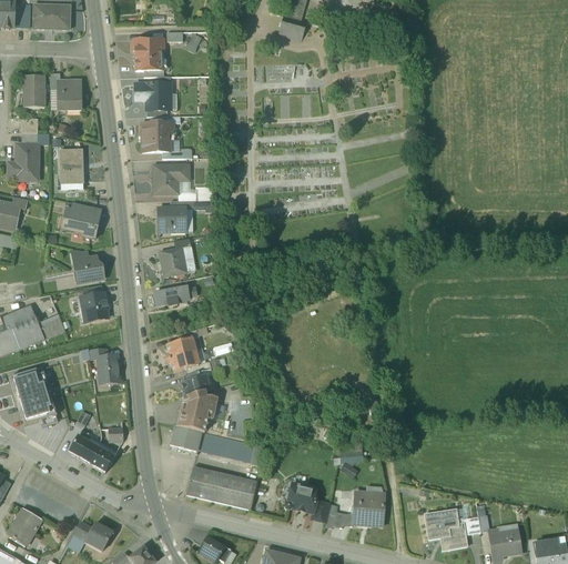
[(286,12),(280,34),(304,42),(310,19),(304,18),(310,0),(293,0),(290,13),(286,12)]
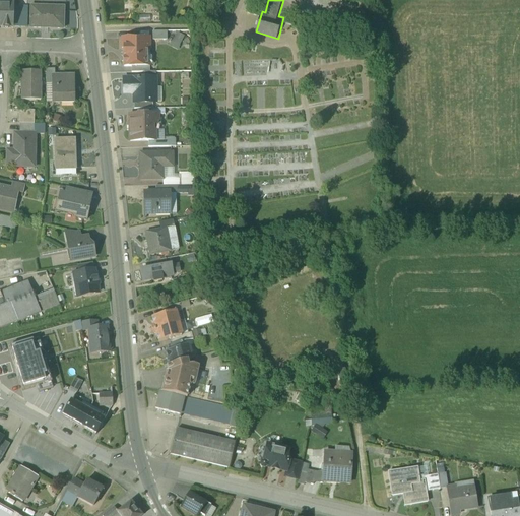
[(14,2),(0,1),(0,23),(13,24),(13,8),(14,2)]
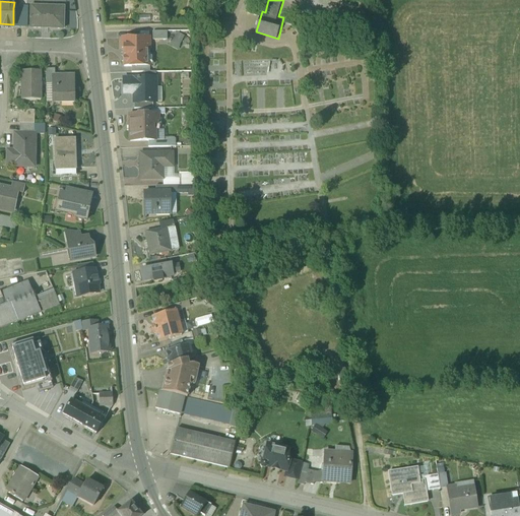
[(63,4),(30,3),(29,24),(62,25),(63,4)]
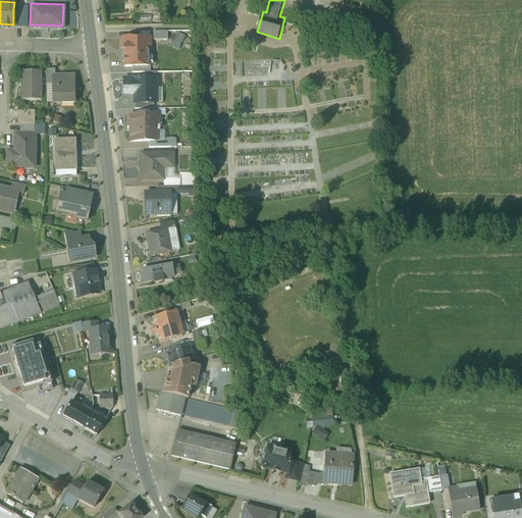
[(28,9),(13,8),(13,24),(28,24),(28,9)]
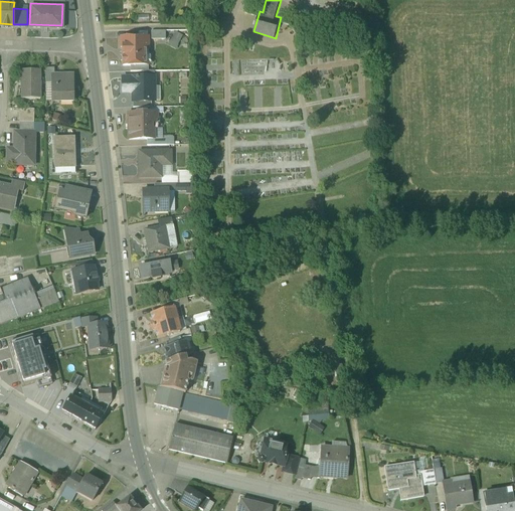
[(165,27),(151,28),(151,36),(165,36),(165,27)]
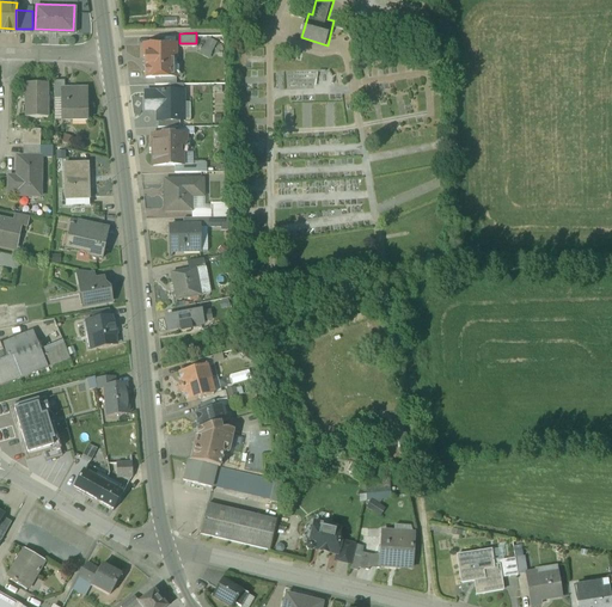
[(210,53),(215,36),(207,34),(202,50),(210,53)]
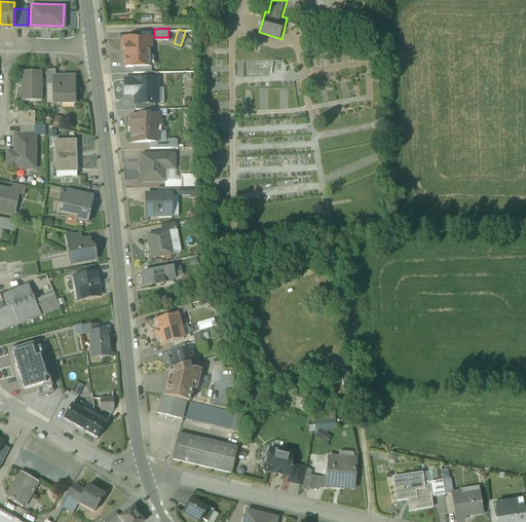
[(151,35),(123,36),(123,45),(124,45),(125,64),(133,64),(151,64),(154,61),(153,54),(151,52),(151,35)]
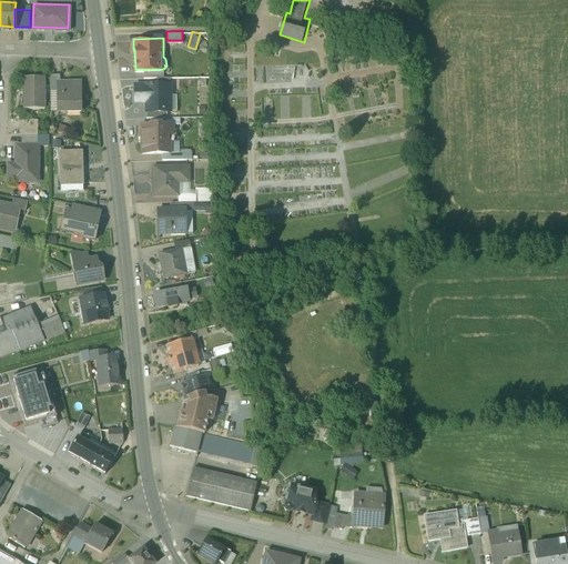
[(206,46),(200,41),(192,56),(200,60),(206,46)]
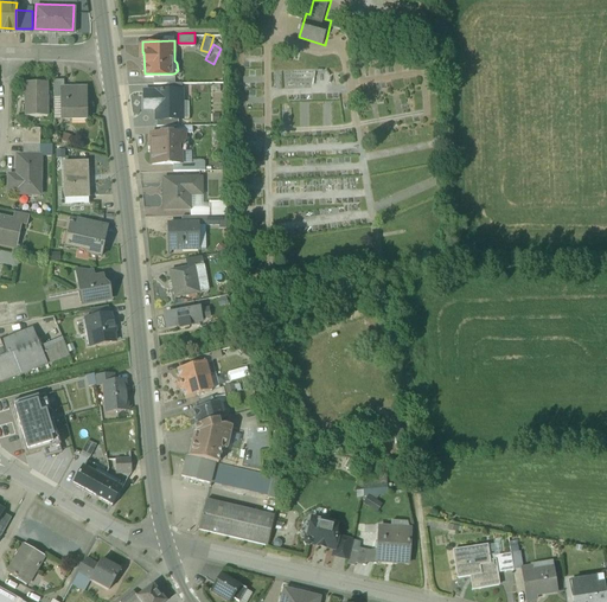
[(46,79),(25,79),(25,94),(27,94),(29,113),(48,113),(46,79)]
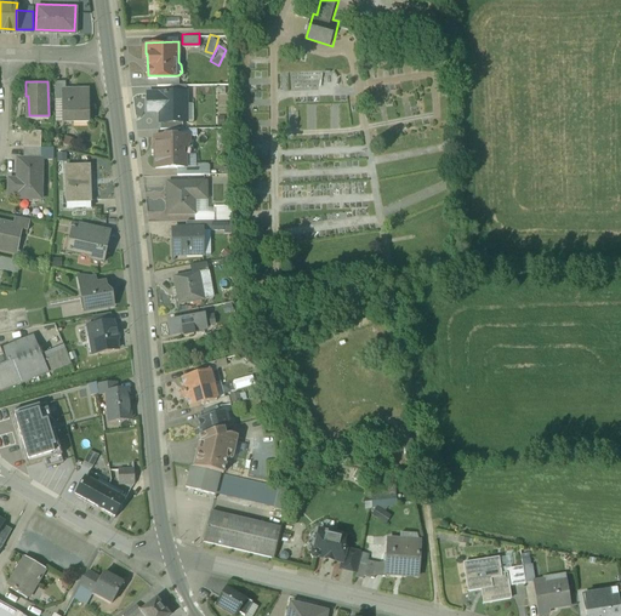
[(62,86),(62,97),(62,119),(89,119),(87,86),(62,86)]
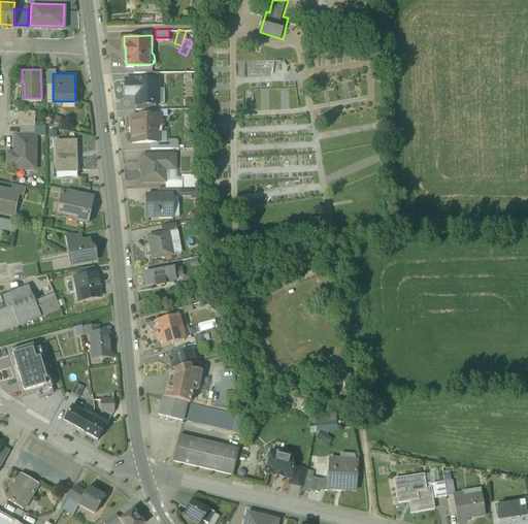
[(158,87),(157,76),(145,76),(140,76),(140,75),(138,75),(138,76),(125,76),(125,93),(135,93),(135,101),(155,101),(155,87),(158,87)]
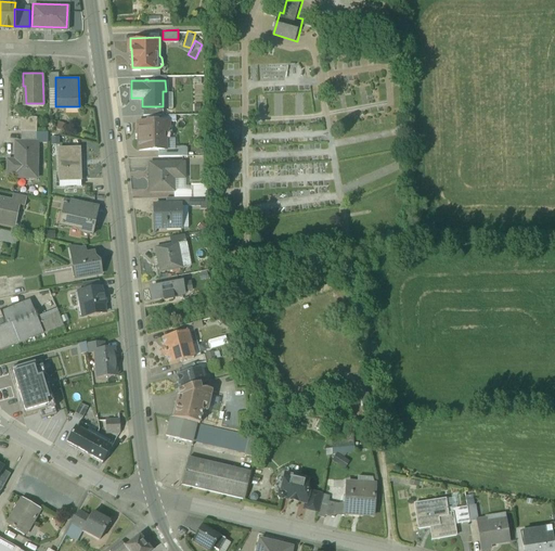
[(10,113),(10,125),(20,126),(20,114),(10,113)]
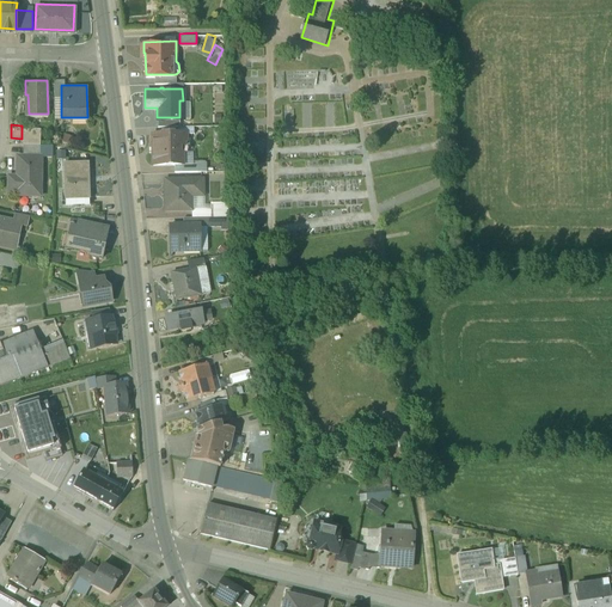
[(40,126),(23,126),(23,141),(40,141),(40,126)]
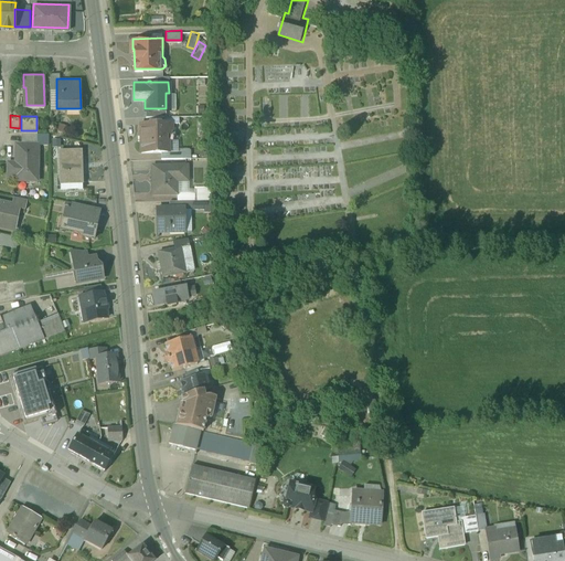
[(171,131),(171,122),(141,122),(141,150),(161,150),(168,150),(168,149),(168,138),(164,138),(164,133),(171,131)]
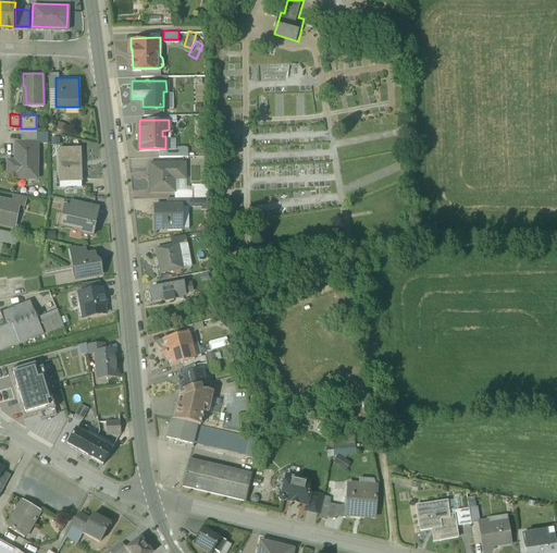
[(36,128),(21,128),(21,139),(36,139),(36,128)]
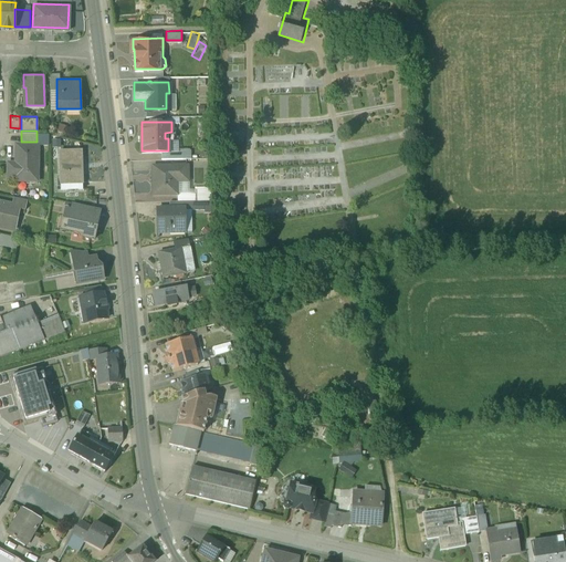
[(21,142),(16,142),(16,160),(8,160),(8,174),(14,174),(37,175),(38,142),(37,142),(21,142)]
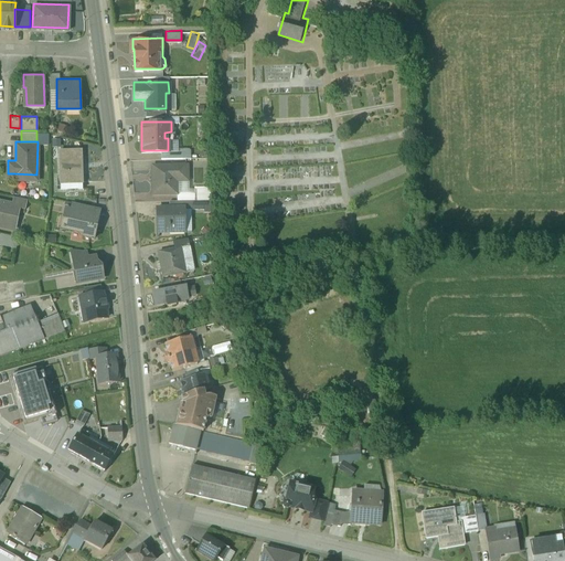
[(176,148),(168,149),(168,150),(161,150),(161,157),(190,156),(190,148),(189,147),(176,147),(176,148)]
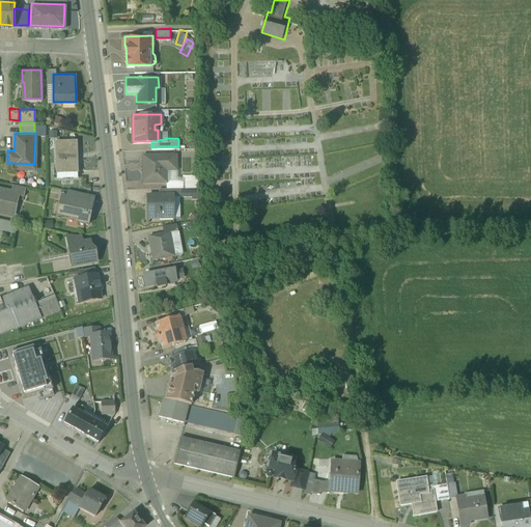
[(76,139),(55,139),(56,175),(77,174),(76,139)]
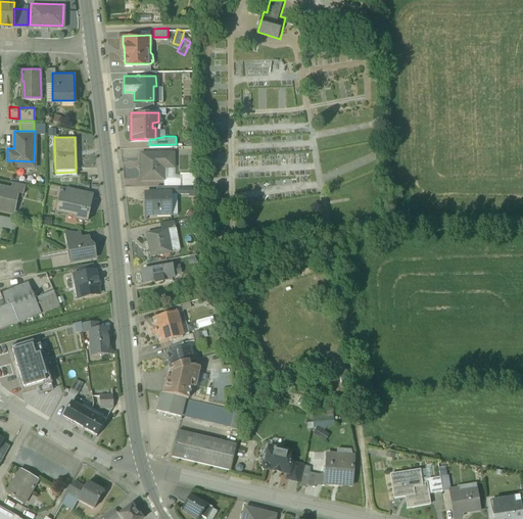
[(173,150),(144,150),(144,163),(140,163),(141,178),(160,177),(159,164),(173,164),(173,150)]
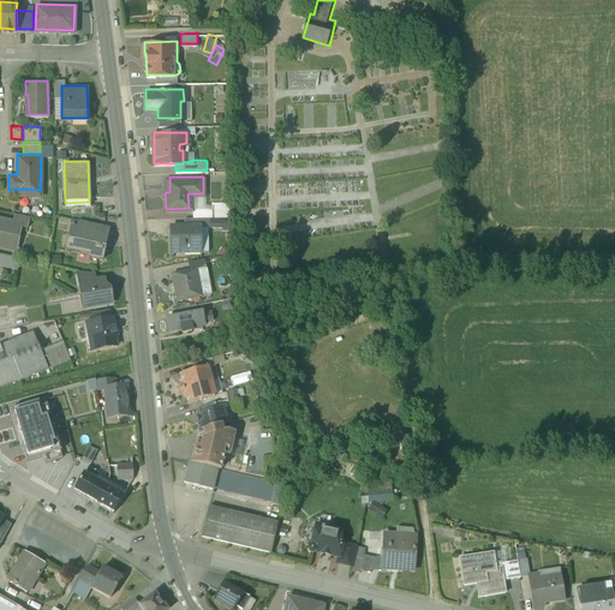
[(212,215),(203,215),(203,226),(222,225),(222,215),(212,215)]
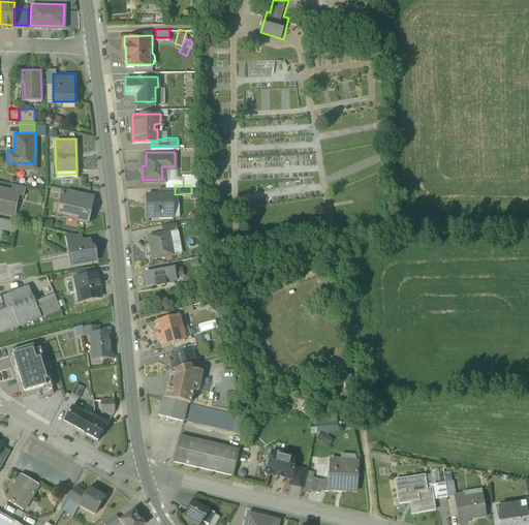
[(19,190),(0,186),(0,209),(11,212),(14,199),(17,199),(19,190)]
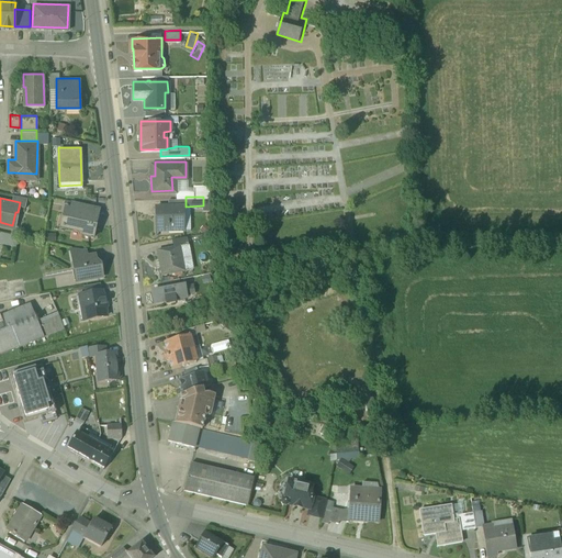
[(96,203),(71,199),(70,208),(93,212),(96,203)]
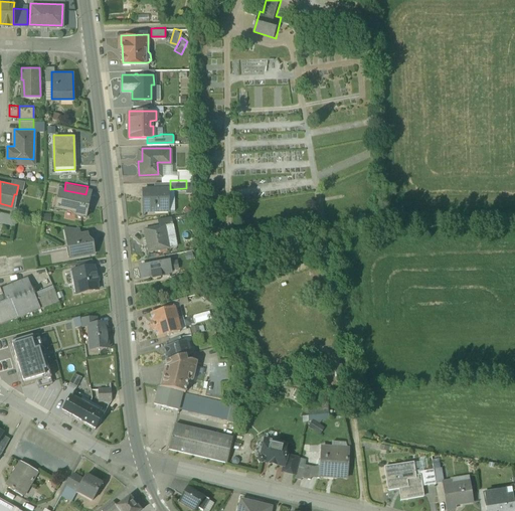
[(167,186),(146,186),(146,195),(142,195),(143,209),(155,209),(155,204),(167,204),(167,186)]
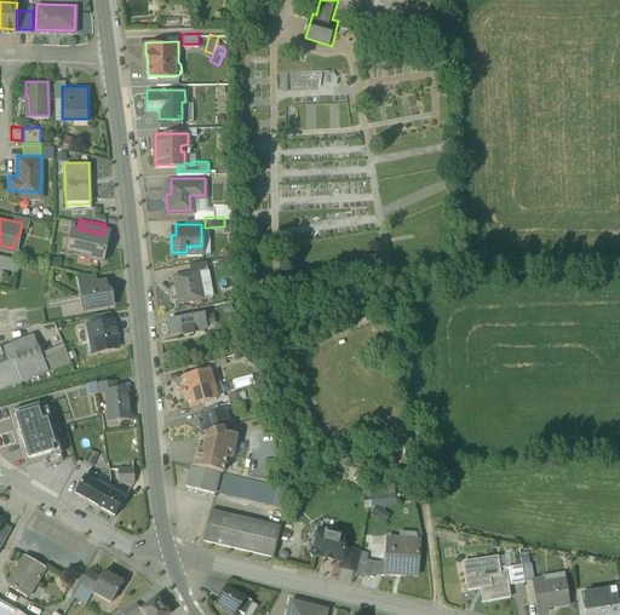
[(78,229),(73,228),(69,246),(68,246),(68,248),(91,253),(91,257),(103,259),(105,247),(101,246),(103,234),(78,229)]
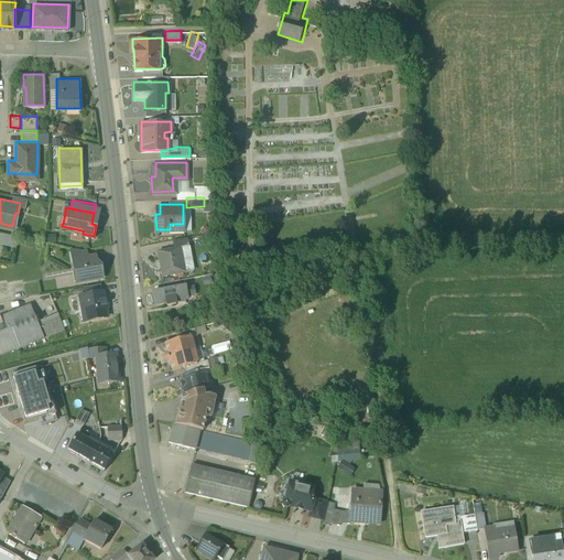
[(172,238),(173,246),(180,245),(188,243),(187,235),(172,238)]
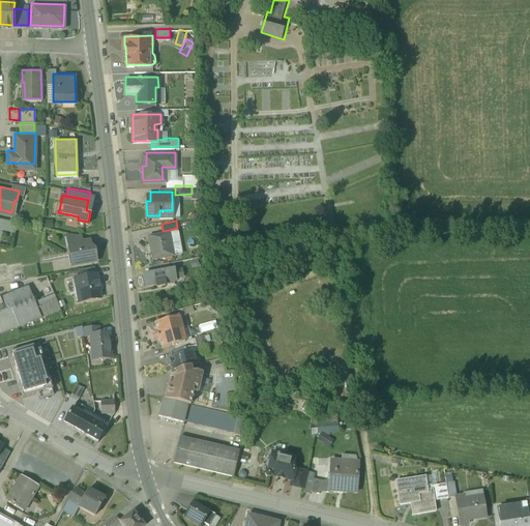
[(181,252),(177,228),(169,230),(174,253),(181,252)]
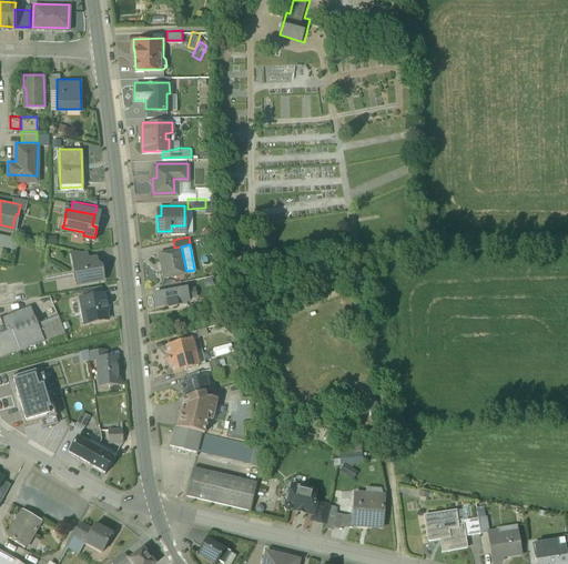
[(174,248),(159,250),(163,275),(186,271),(181,247),(174,248)]
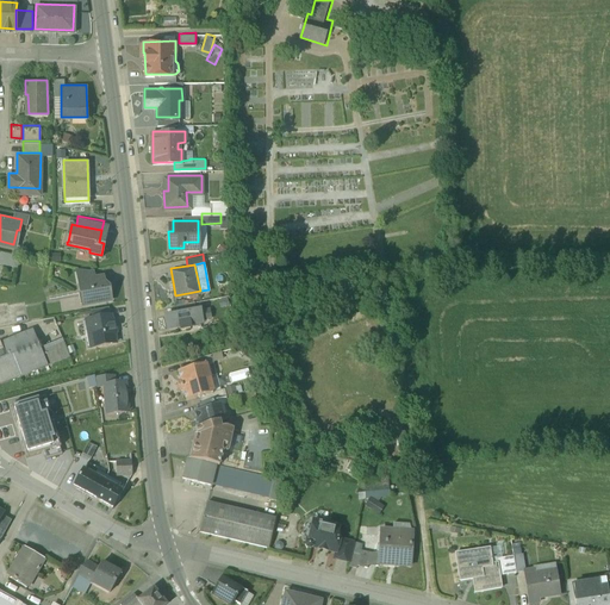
[(89,268),(76,266),(79,281),(94,278),(92,268),(89,268)]
